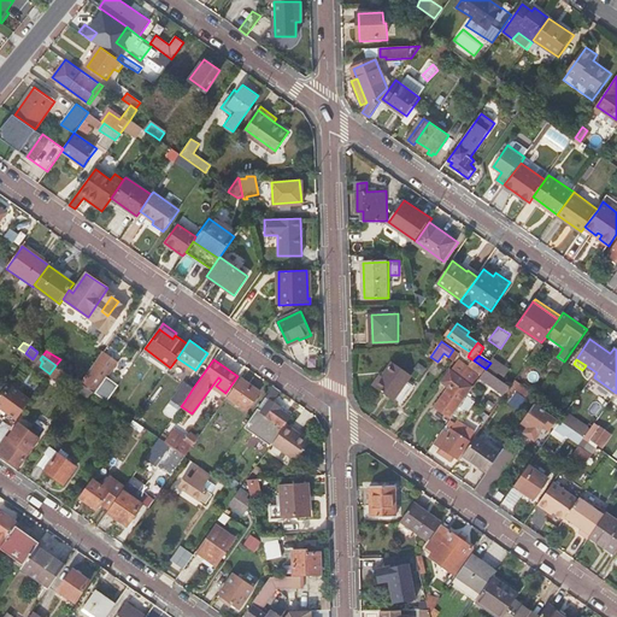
[(98,360),(82,383),(107,401),(119,385),(109,376),(100,388),(95,385),(104,372),(107,368),(98,360)]
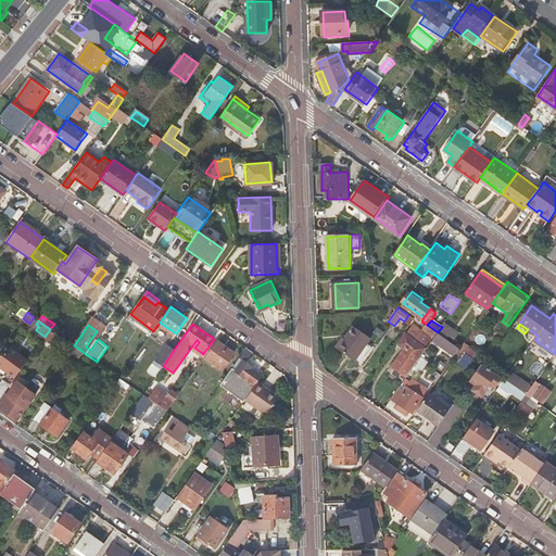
[(337,346),(354,358),(370,336),(355,325),(345,338),(344,337),(337,346)]
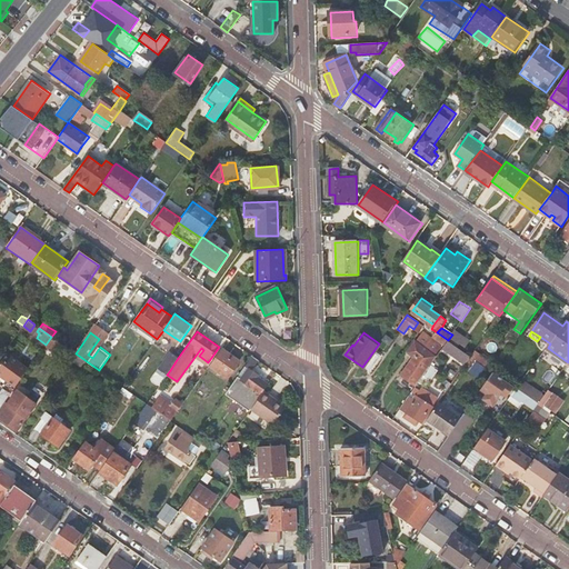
[(401,375),(417,386),(430,367),(428,366),(442,346),(423,332),(409,352),(415,356),(401,375)]
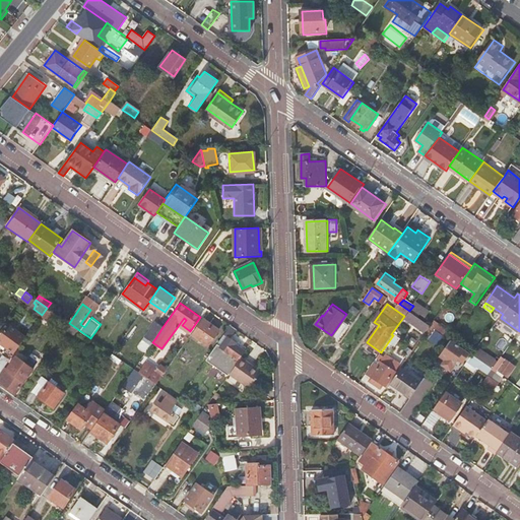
[(57,325),(62,318),(47,308),(42,315),(57,325)]
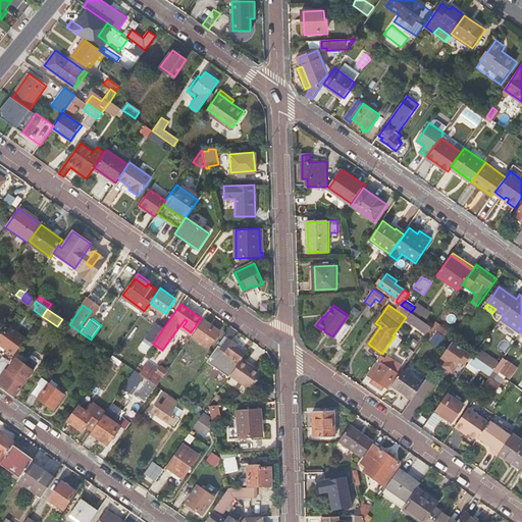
[(88,315),(81,325),(85,328),(92,318),(88,315)]
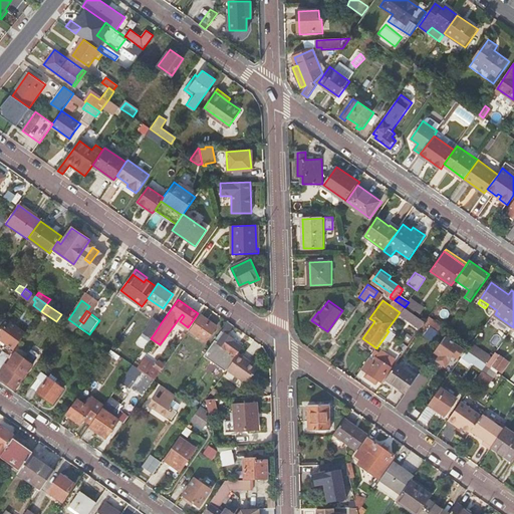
[(342,310),(327,331),(328,333),(330,330),(340,317),(344,312),(342,310)]
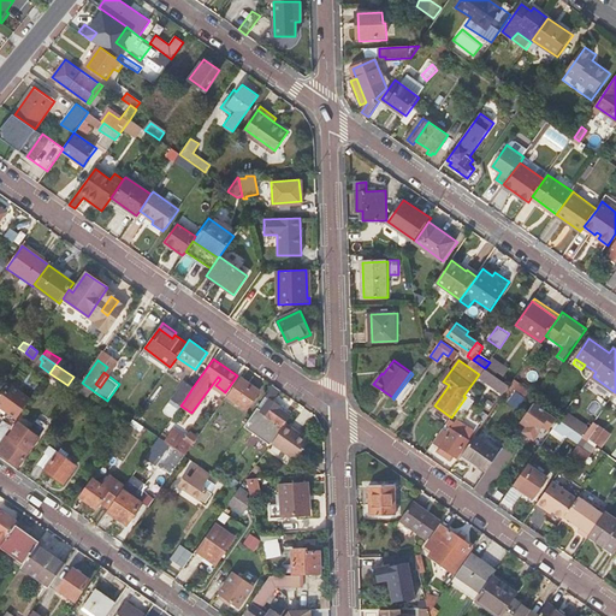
[(495,375),(489,372),(484,380),(489,384),(495,375)]
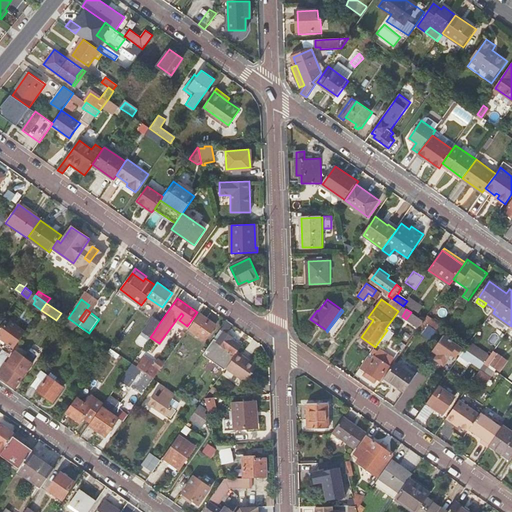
[(200,313),(189,329),(205,340),(215,325),(200,313)]
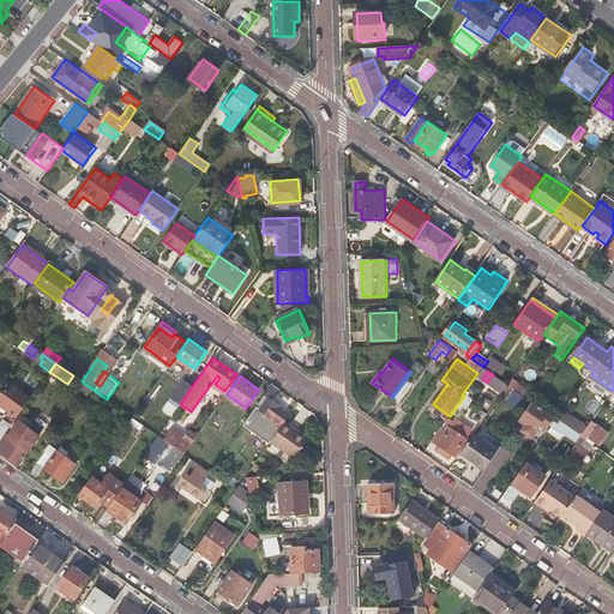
[(4,407),(18,416),(37,389),(20,377),(14,385),(10,381),(0,395),(0,408),(1,409),(4,407)]
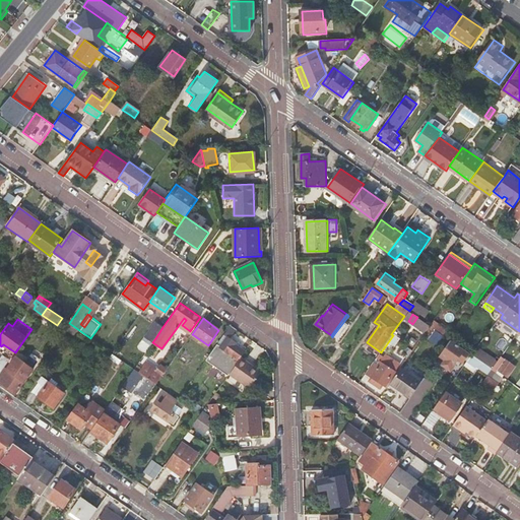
[(344,321),(334,334),(340,338),(349,324),(344,321)]
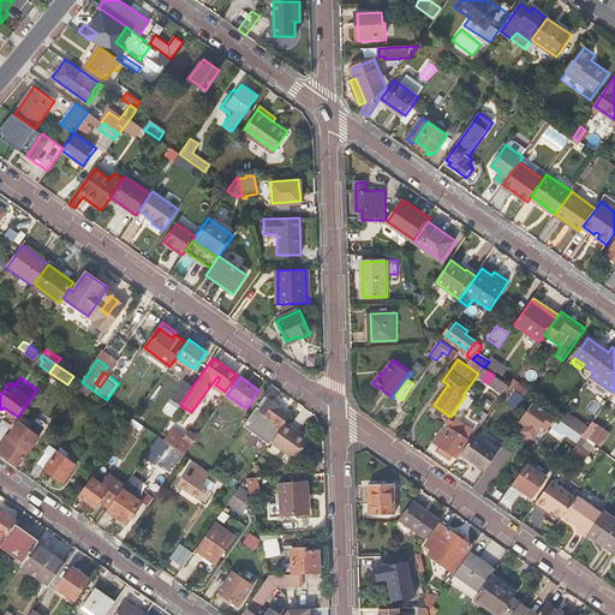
[(514,380),(509,386),(533,402),(538,396),(514,380)]
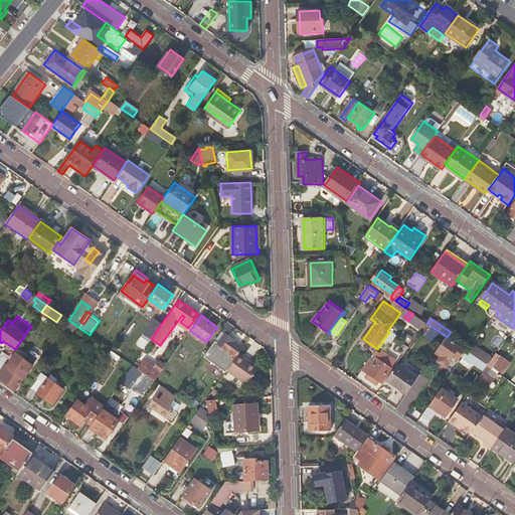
[(161,324),(153,319),(146,329),(154,335),(161,324)]
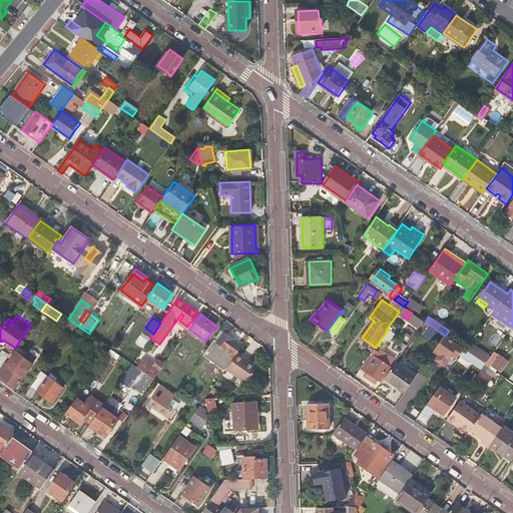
[(203,355),(224,370),(225,369),(237,352),(241,347),(235,343),(236,341),(226,334),(232,325),(227,321),(203,355)]
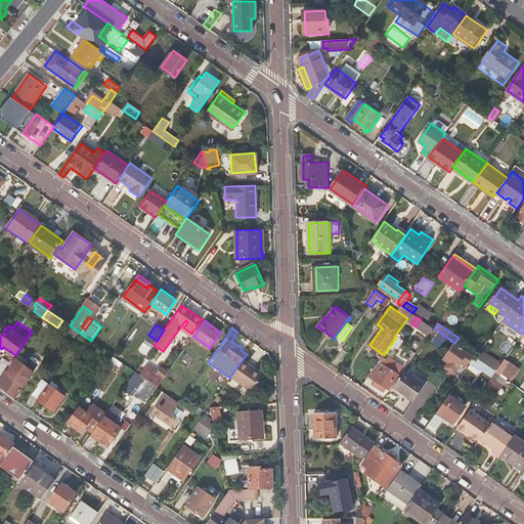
[(454,343),(444,358),(449,361),(453,356),(462,362),(467,366),(474,356),(454,343)]
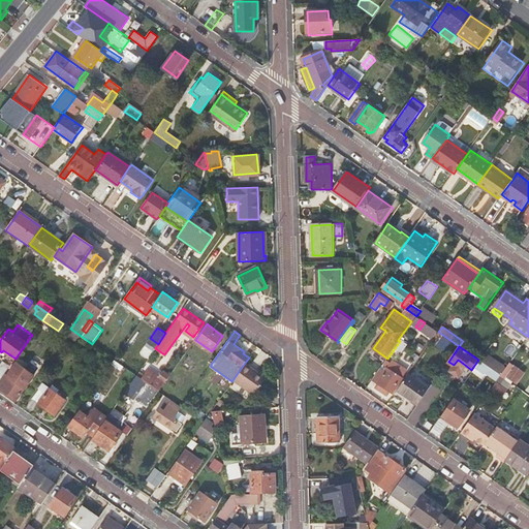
[(466,366),(458,360),(454,365),(449,372),(458,377),(466,366)]
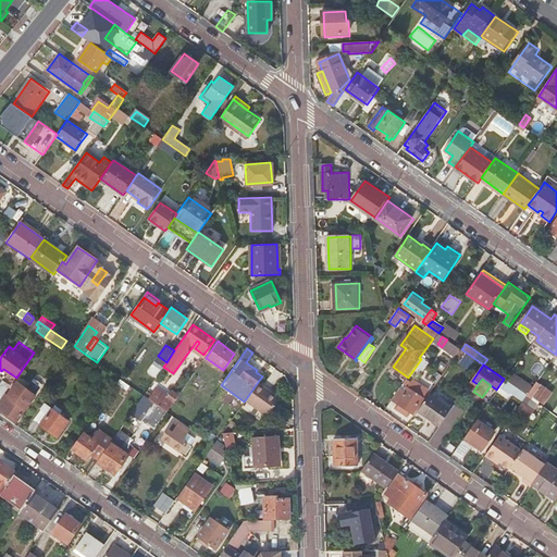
[(5,393),(0,400),(0,409),(17,422),(36,395),(35,394),(41,385),(33,380),(27,388),(17,381),(9,395),(5,393)]
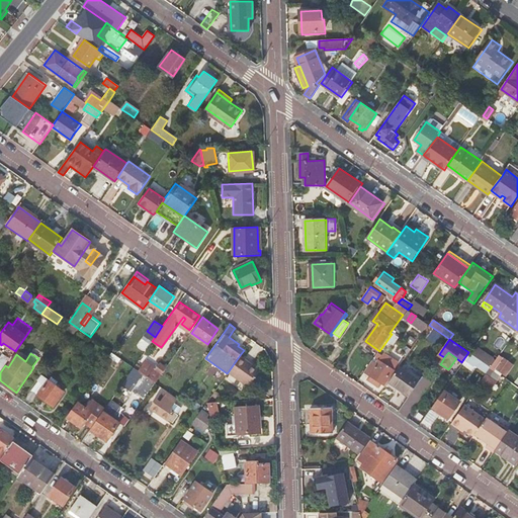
[(5,355),(0,362),(0,372),(5,365),(10,359),(5,355)]
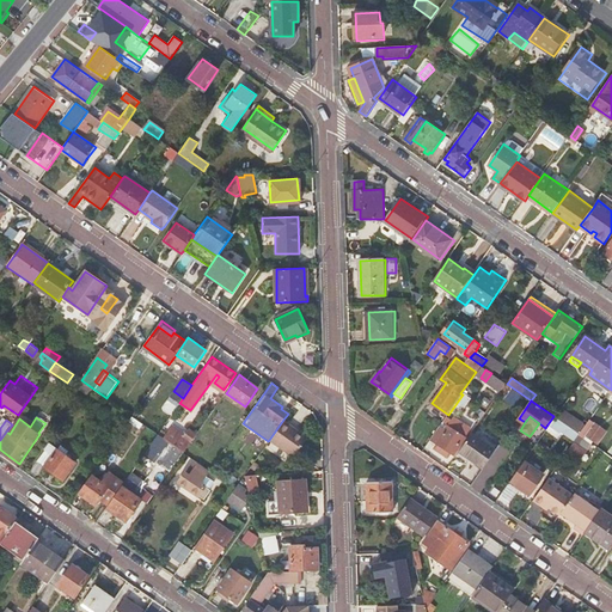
[(283,420),(269,440),(293,457),(307,436),(283,420)]
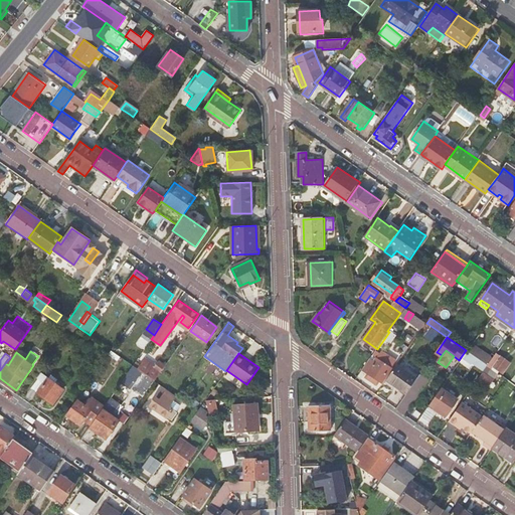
[(373,354),(363,368),(383,382),(393,367),(373,354)]
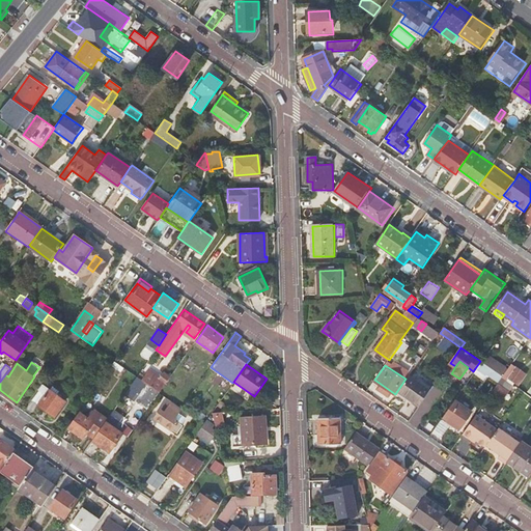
[(140,379),(160,392),(166,384),(149,372),(146,376),(143,374),(140,379)]
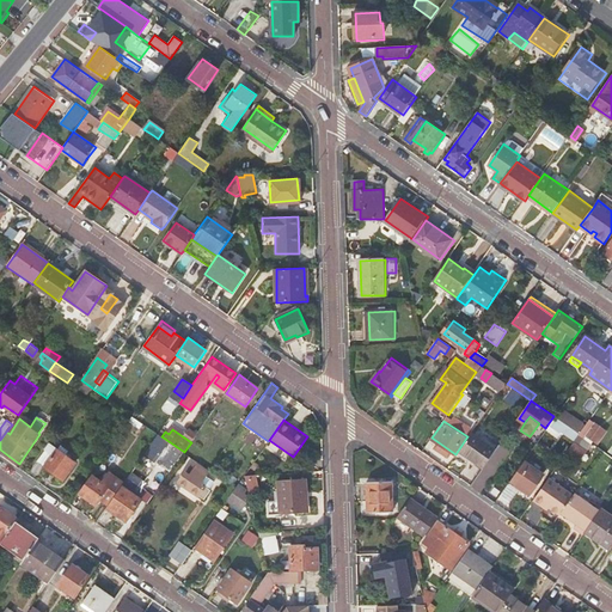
[(459,452),(483,469),(496,451),(472,433),(459,452)]
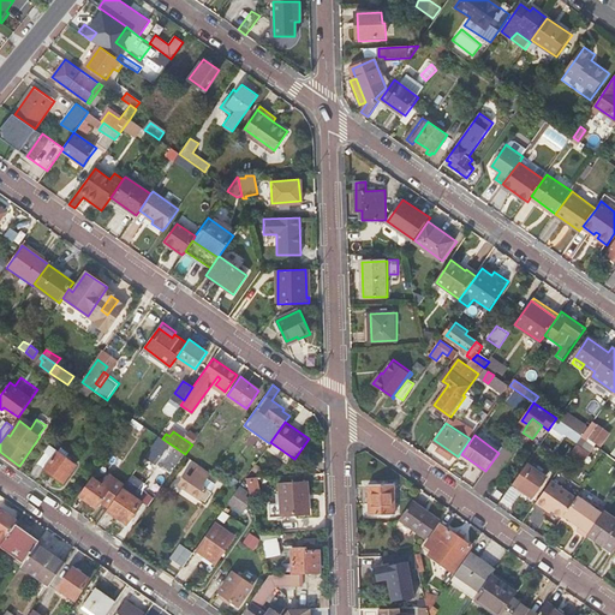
[(581,463),(593,445),(583,437),(571,454),(581,463)]
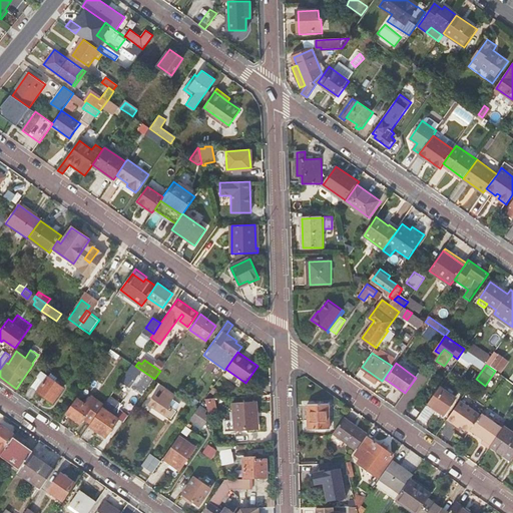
[(35,392),(45,378),(40,374),(30,388),(35,392)]
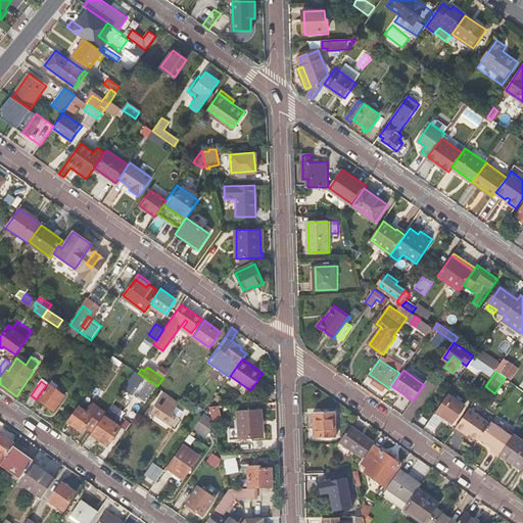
[(413,400),(403,415),(408,419),(415,409),(419,412),(435,387),(427,381),(424,385),(413,400)]
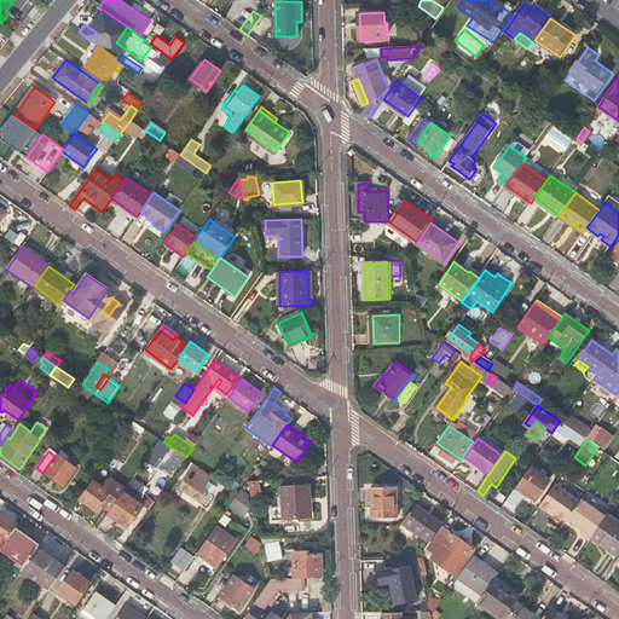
[(73,469),(55,456),(42,473),(61,486),(73,469)]
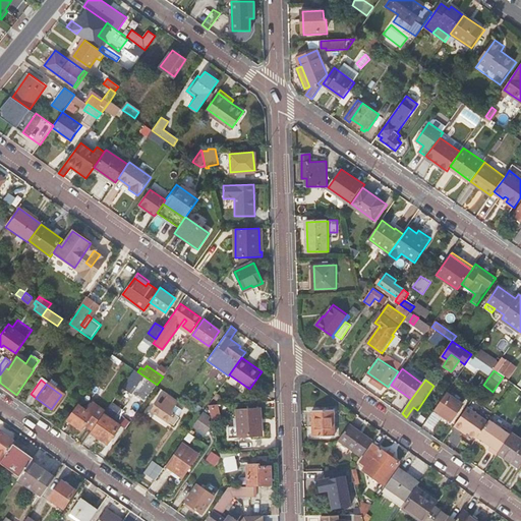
[(448,393),(435,410),(440,414),(441,412),(452,420),(463,405),(452,398),(453,397),(448,393)]
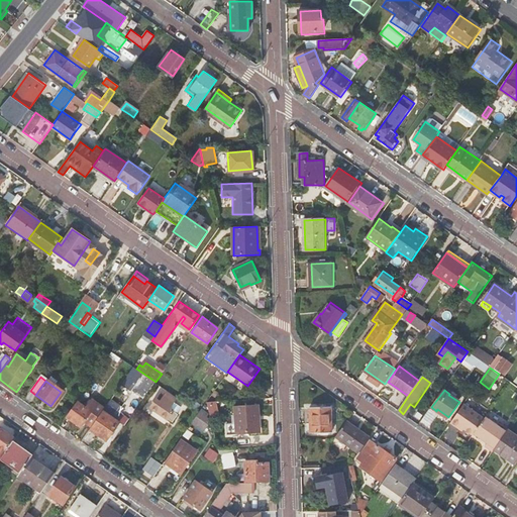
[(176,397),(168,391),(161,401),(158,399),(151,407),(172,422),(178,413),(169,407),(176,397)]
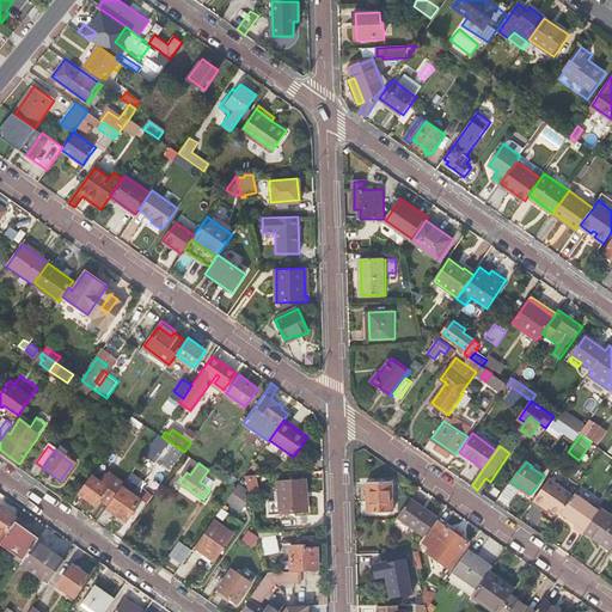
[(91,476),(79,493),(96,505),(101,500),(109,506),(122,485),(109,476),(103,484),(91,476)]
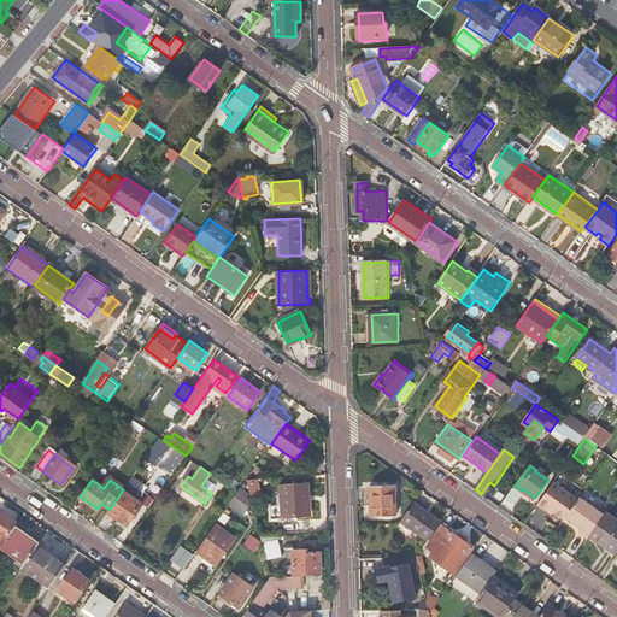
[(494,486),(489,482),(481,494),(487,498),(494,486)]
